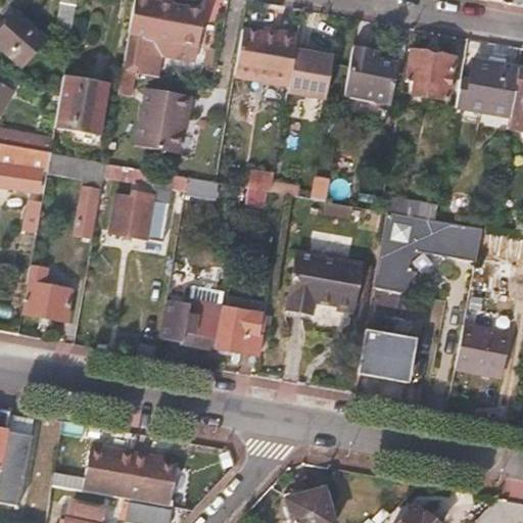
[(136,73),(139,74),(142,59),(139,58),(143,35),(169,40),(174,6),(151,2),(151,0),(135,0),(123,70),(136,73)]
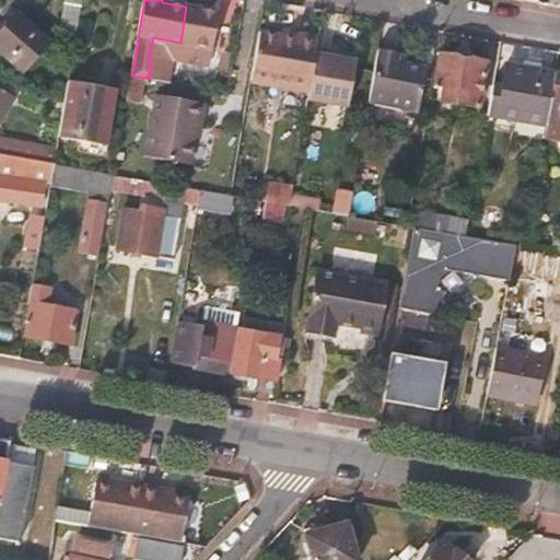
[(16,15),(0,33),(0,53),(22,72),(47,43),(16,15)]
